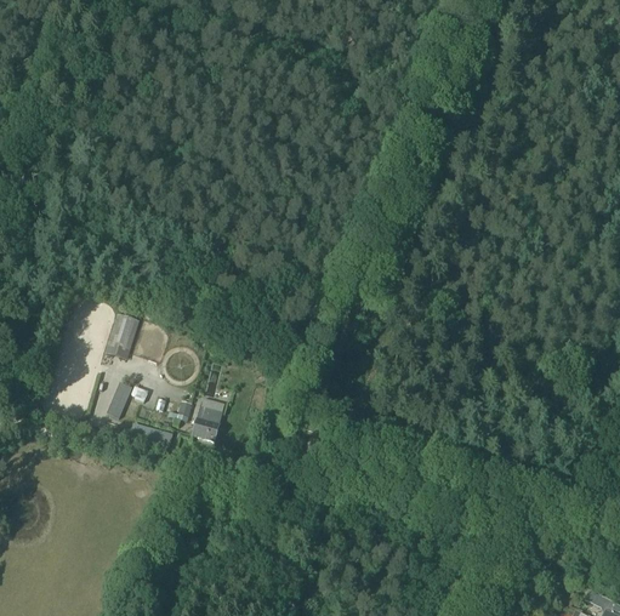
[(137,319),(117,313),(104,352),(125,358),(137,319)]
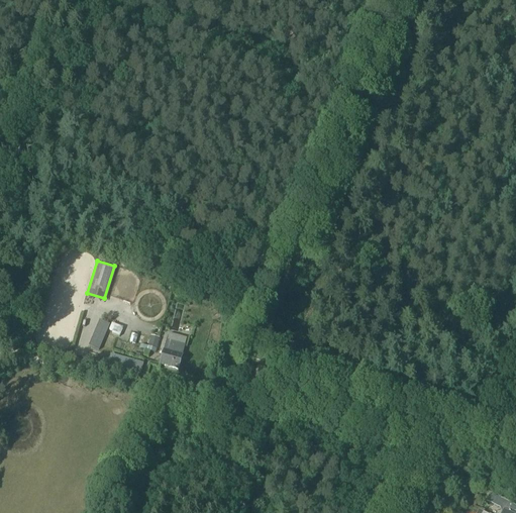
[(111,321),(100,316),(88,343),(98,348),(101,341),(102,341),(111,321)]
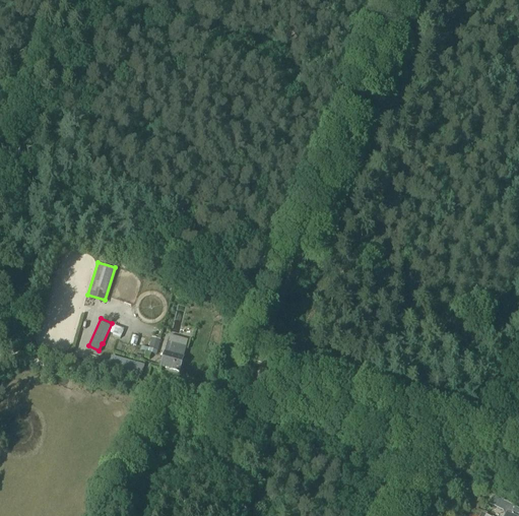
[(156,348),(159,336),(146,333),(143,345),(156,348)]
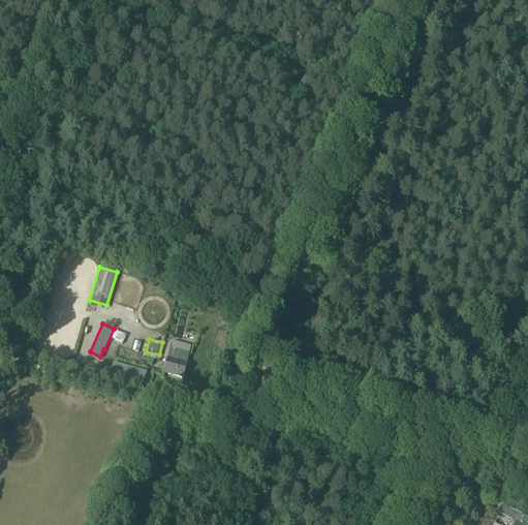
[(169,345),(163,370),(181,374),(187,349),(169,345)]
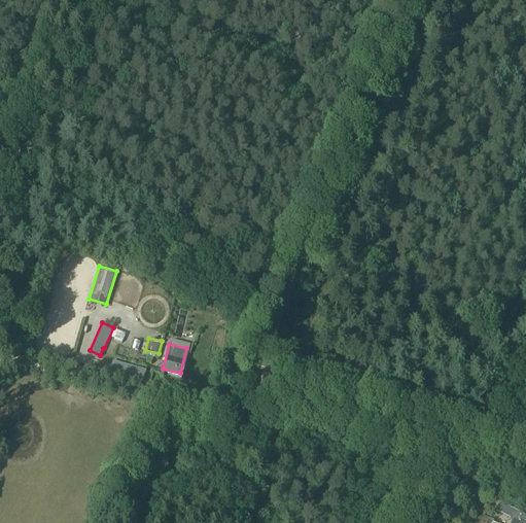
[(145,367),(111,357),(108,370),(142,379),(145,367)]
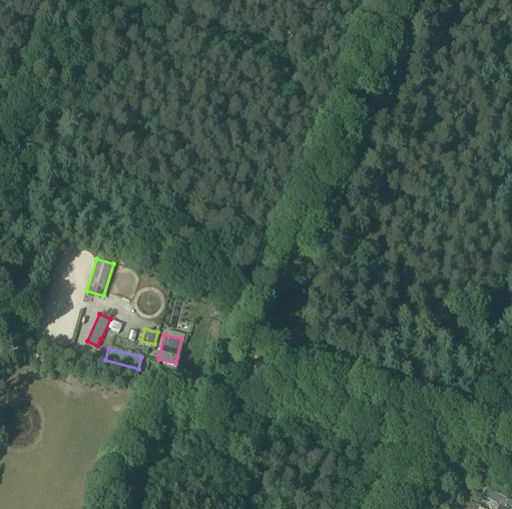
[(496,508),(511,508),(511,506),(511,498),(488,486),(483,495),(500,503),(496,508)]
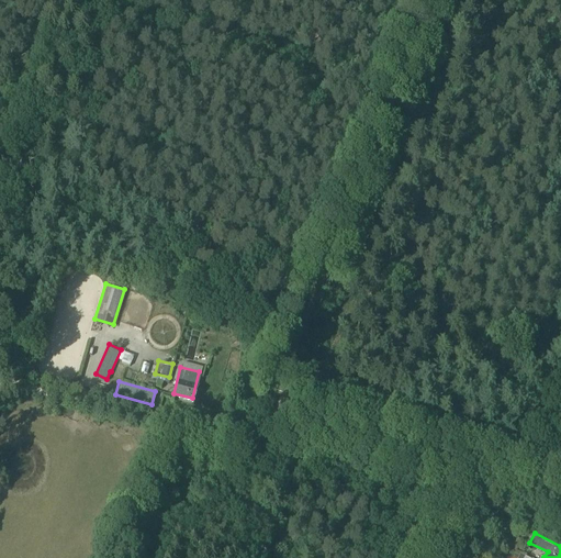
All buildings are outlined.
